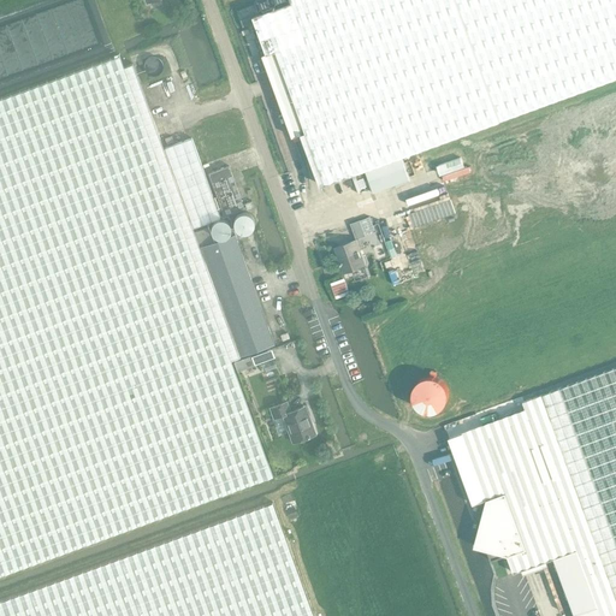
[(260,13),(254,16),(266,46),(262,47),(265,53),(267,52),(268,53),(264,54),(294,137),(303,134),(323,185),(356,173),(366,170),(386,163),(402,157),(615,77),(615,0),(291,0),(292,1),(289,4),(286,0),(258,0),(255,1),(260,13)]
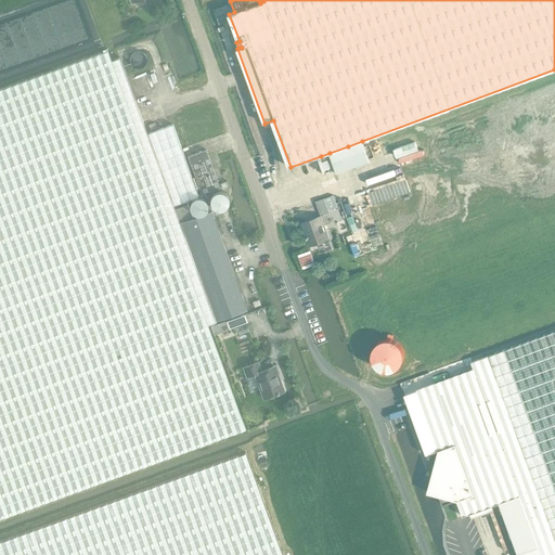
[(219,24),(231,20),(229,14),(217,17),(219,24)]
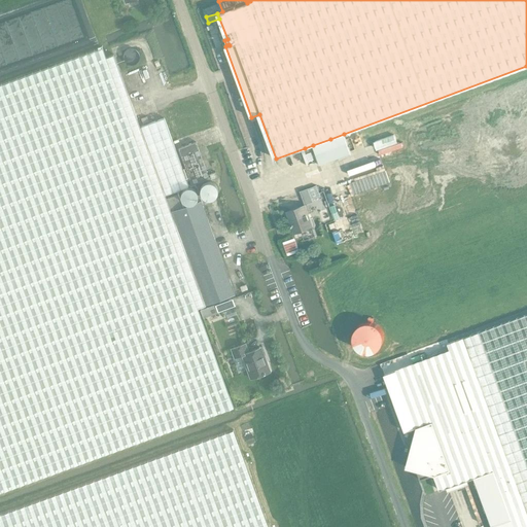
[(0,84),(0,491),(234,407),(198,309),(206,306),(235,294),(201,201),(182,207),(178,195),(168,199),(166,195),(189,186),(165,118),(140,127),(114,55),(106,58),(103,48),(0,84)]
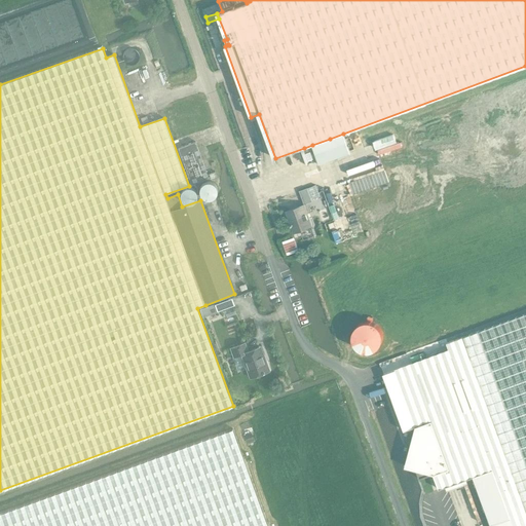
[(178,117),(168,120),(176,140),(185,137),(185,136),(184,136),(182,129),(191,126),(188,119),(196,116),(191,103),(175,109),(178,117)]
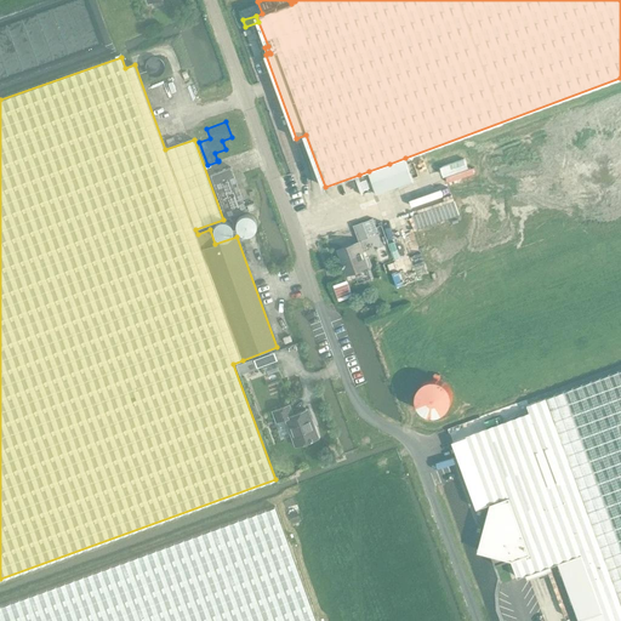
[(389,164),(369,171),(377,194),(414,181),(405,158),(389,164)]
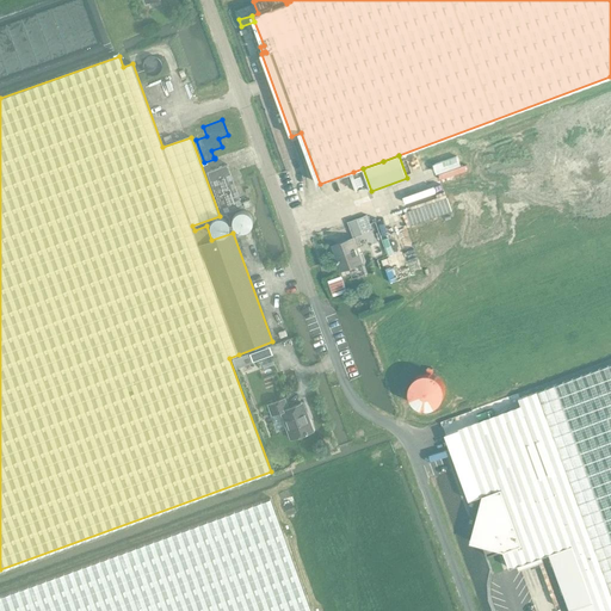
[(228,165),(208,172),(222,215),(242,208),(228,165)]
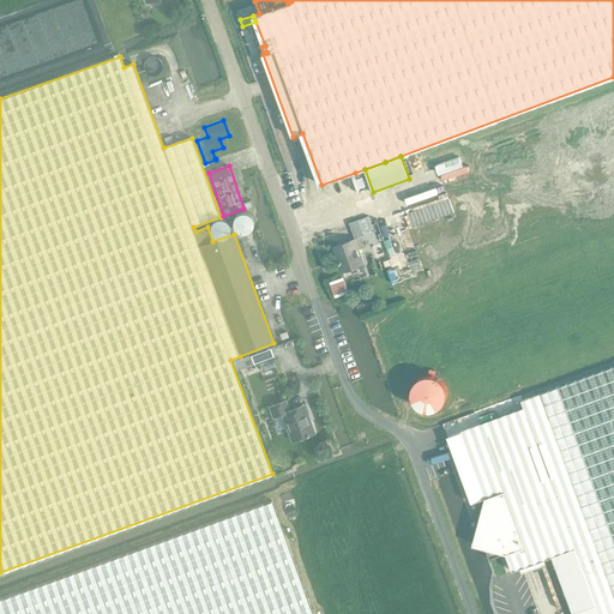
[(356,239),(333,246),(343,271),(365,264),(359,248),(363,246),(360,238),(365,235),(365,233),(371,230),(374,229),(369,216),(366,217),(350,223),(356,239)]
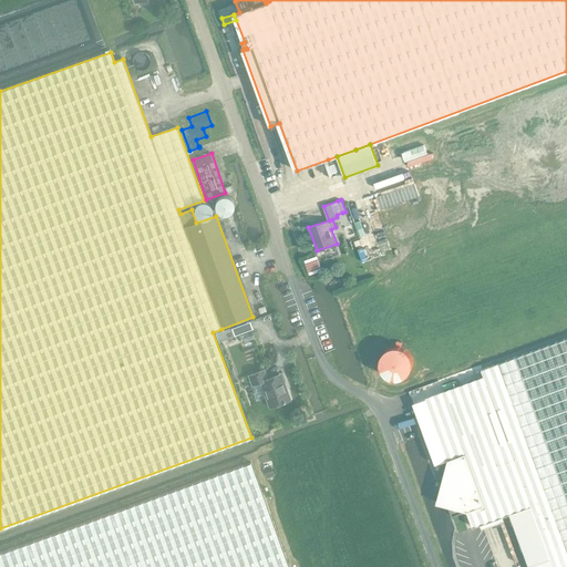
[(321,270),(317,257),(305,261),(309,275),(321,270)]
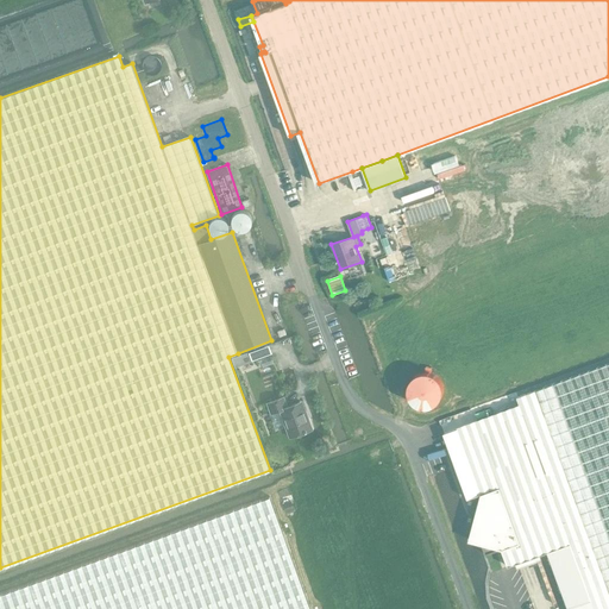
[(232,358),(234,368),(252,362),(249,352),(232,358)]
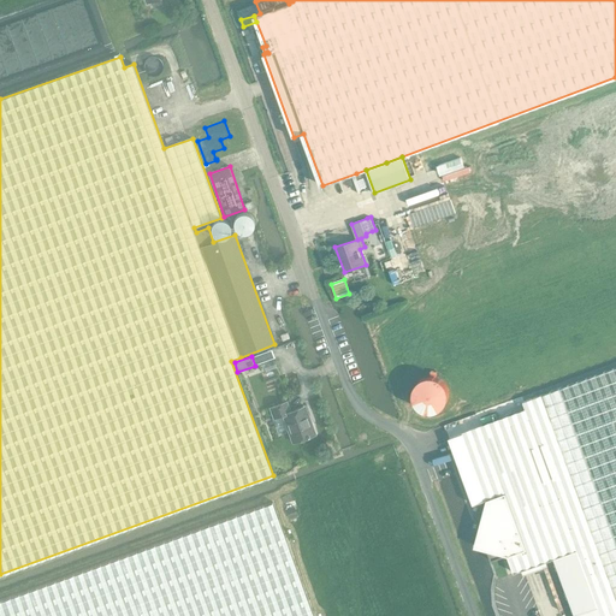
[(483,426),(449,438),(473,504),(487,499),(481,523),(478,534),(475,546),(487,549),(491,561),(508,555),(514,573),(555,558),(575,615),(593,608),(598,606),(602,615),(615,615),(615,367),(523,402),(529,419),(514,424),(485,434),(483,426)]
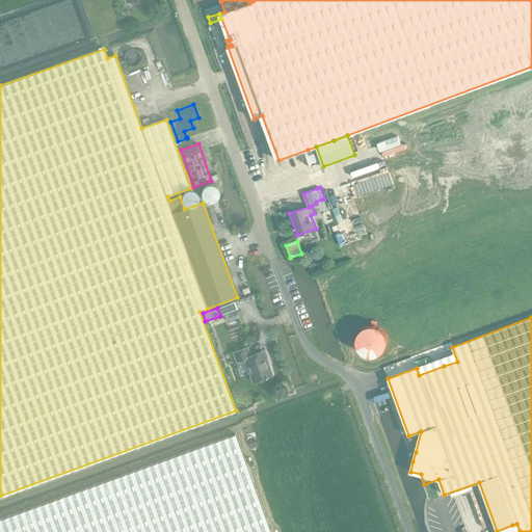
[(237,361),(244,358),(254,382),(272,375),(269,366),(267,367),(262,351),(250,355),(247,347),(234,352),(237,361)]
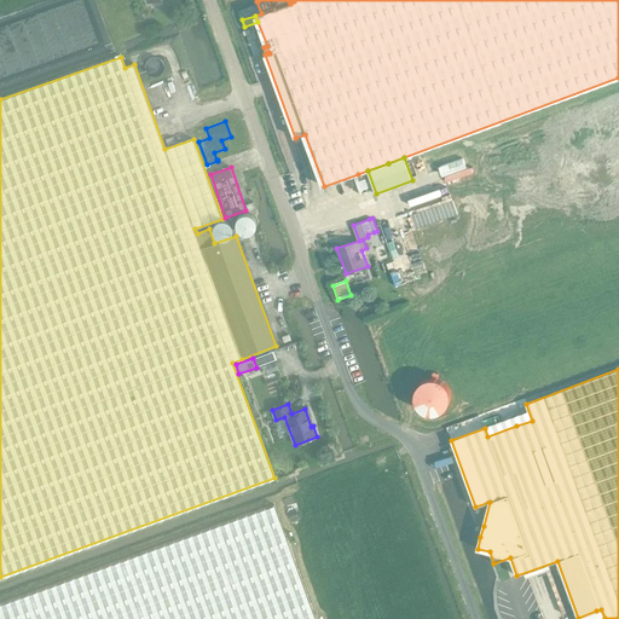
[(0,618),(316,618),(275,505),(0,603),(0,618)]
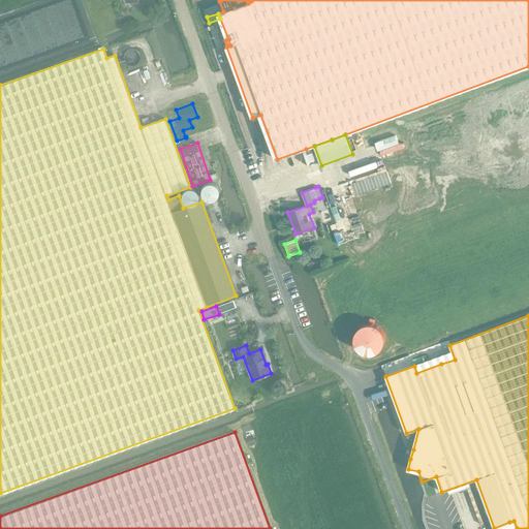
[(252,435),(246,437),(249,445),(255,443),(252,435)]
